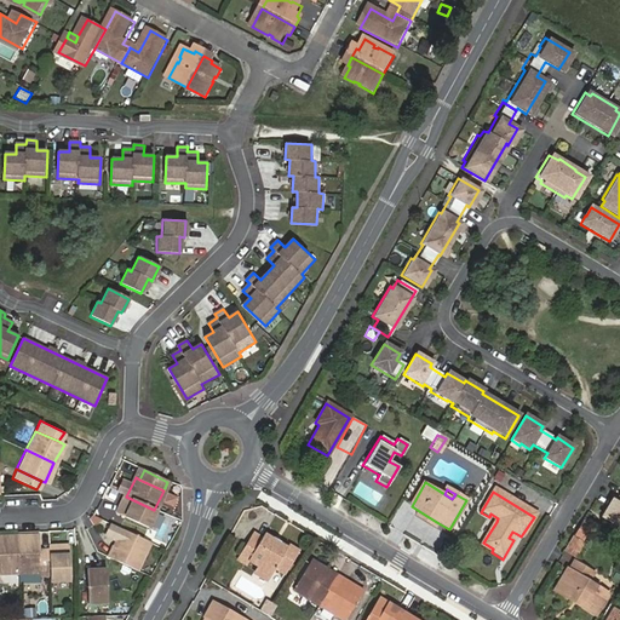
[(122,501),(119,500),(114,511),(147,528),(154,510),(126,497),(125,497),(122,501)]
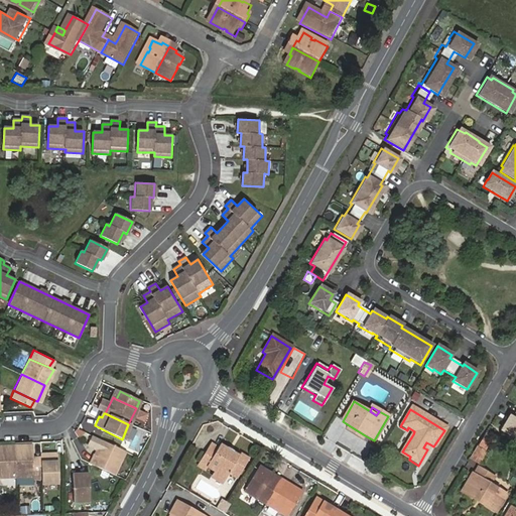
[(515,421),(507,416),(499,430),(515,440),(515,421)]
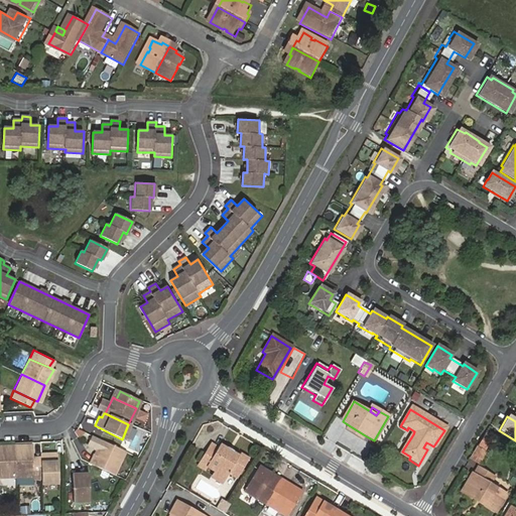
[(362,439),(365,435),(349,425),(346,430),(362,439)]
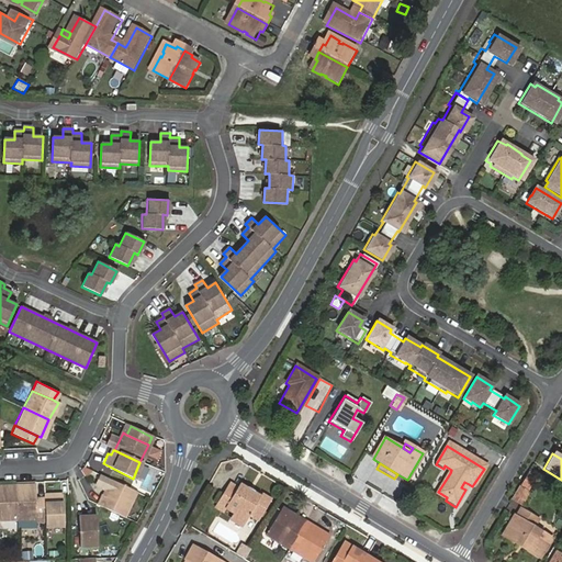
[(536,478),(526,472),(510,497),(520,503),(536,478)]
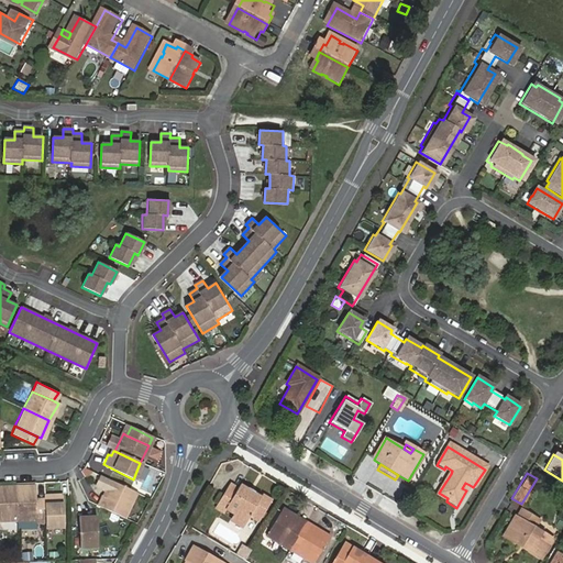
[(106,499),(128,509),(134,493),(108,481),(101,497),(106,499)]
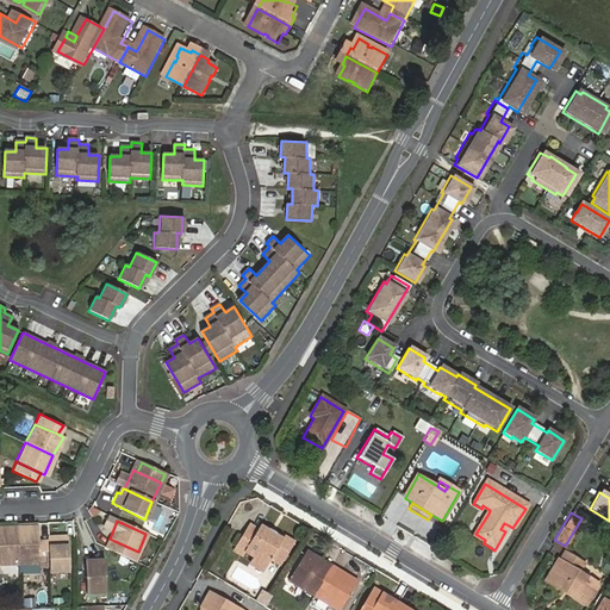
[(36,526),(14,528),(16,564),(37,562),(36,537),(36,530),(36,526)]
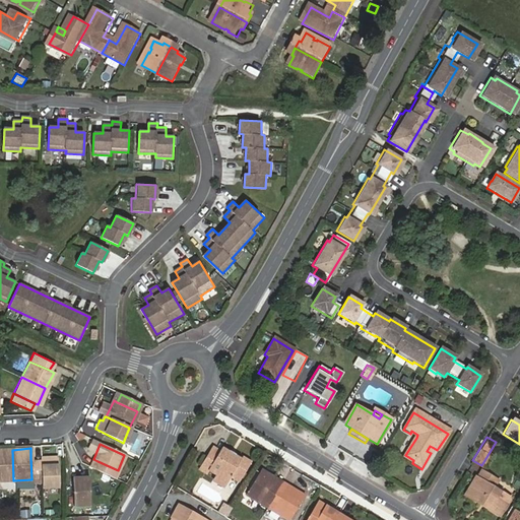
[(198,467),(205,471),(212,475),(209,482),(219,489),(226,477),(239,483),(251,463),(242,458),(241,462),(231,456),(229,460),(224,457),(226,454),(219,449),(216,453),(209,448),(198,467)]
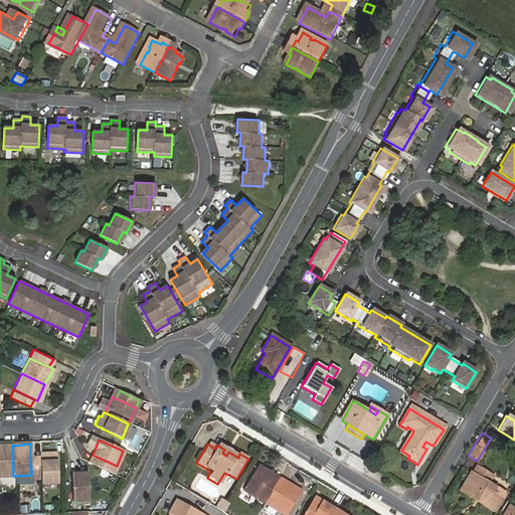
[(0,476),(13,476),(12,446),(0,446),(0,476)]
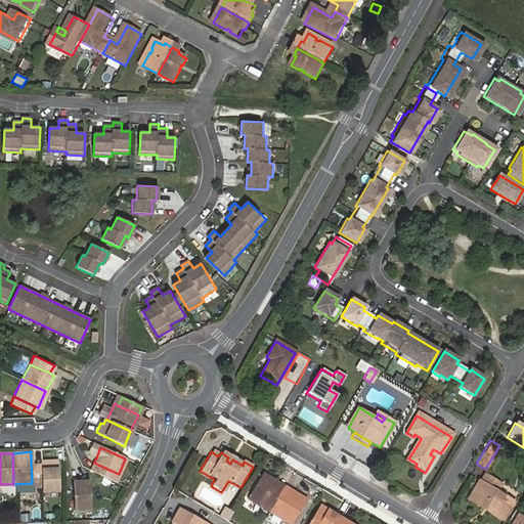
[(406,462),(416,467),(417,464),(408,459),(406,462)]
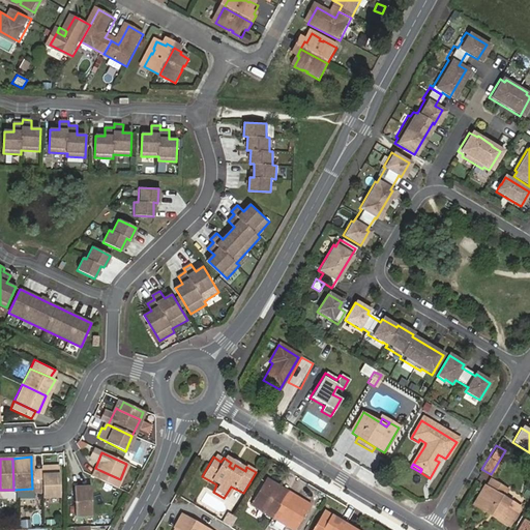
[(50,466),(46,466),(46,469),(39,470),(40,492),(41,497),(58,496),(57,466),(50,466)]
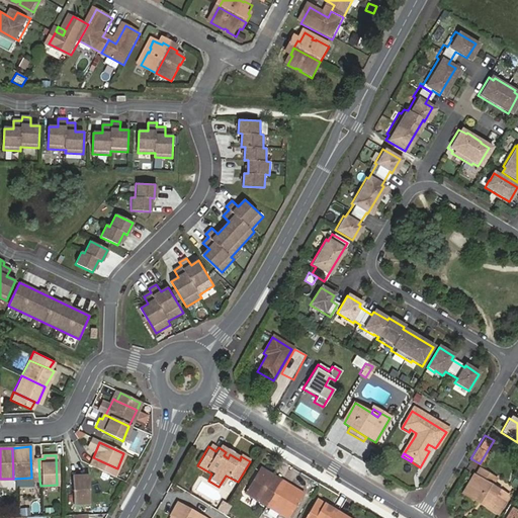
[(37,456),(30,456),(31,478),(31,481),(39,481),(38,459),(38,456),(37,456)]
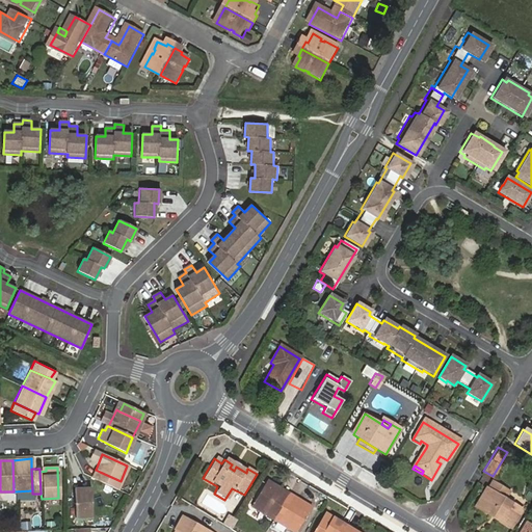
[(116,489),(121,481),(100,472),(96,480),(116,489)]
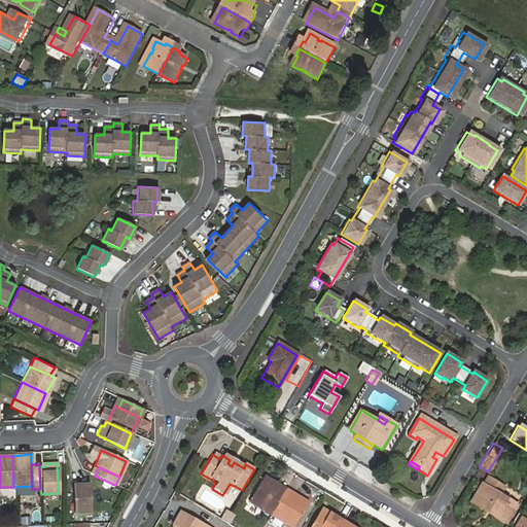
[(492,512),(490,515),(505,523),(517,504),(501,495),(505,488),(489,478),(485,485),(484,484),(478,493),(482,495),(478,502),(492,512)]
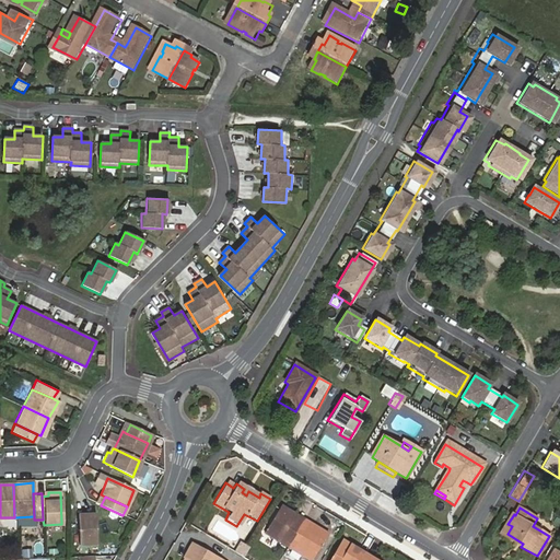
[(291,522),(293,516),(280,509),(264,536),(304,559),(312,559),(327,536),(313,527),(310,533),(291,522)]
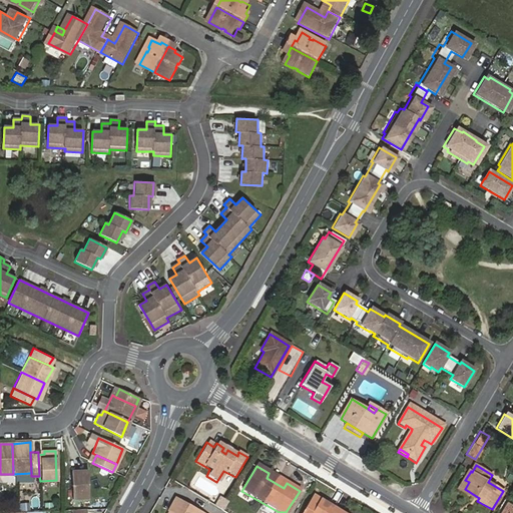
[(80,475),(80,471),(69,472),(70,499),(87,498),(86,474),(80,475)]
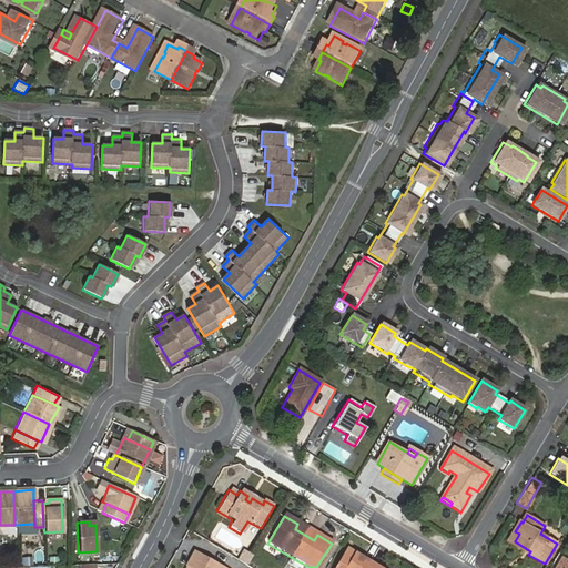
[(317,535),(297,524),(295,529),(314,540),(317,535)]
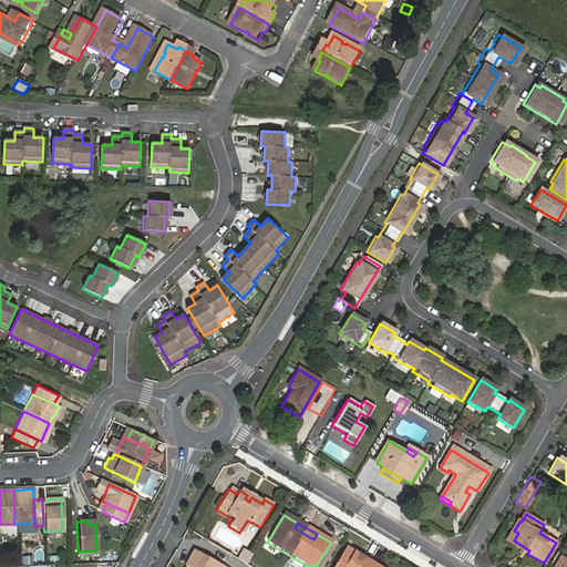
[(507,540),(527,554),(529,550),(514,540),(518,533),(514,531),(507,540)]
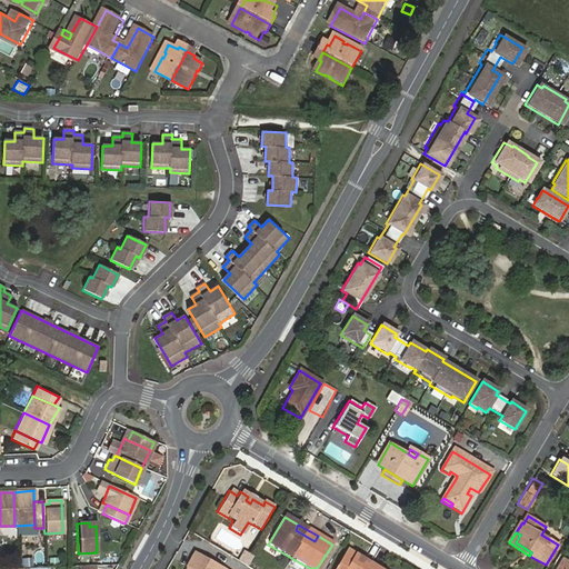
[(377,568),(347,550),(336,568),(377,568)]
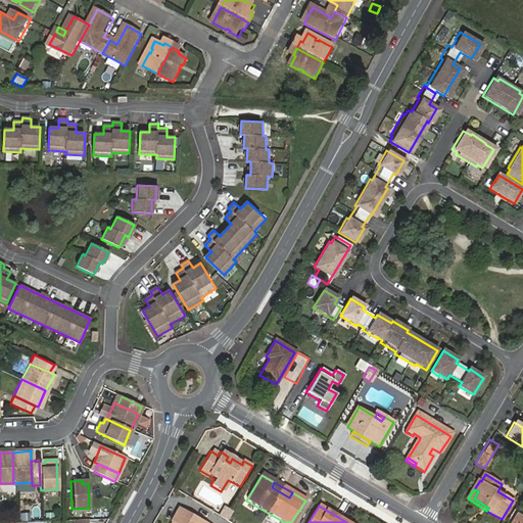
[(225,508),(220,517),(227,521),(232,512),(225,508)]
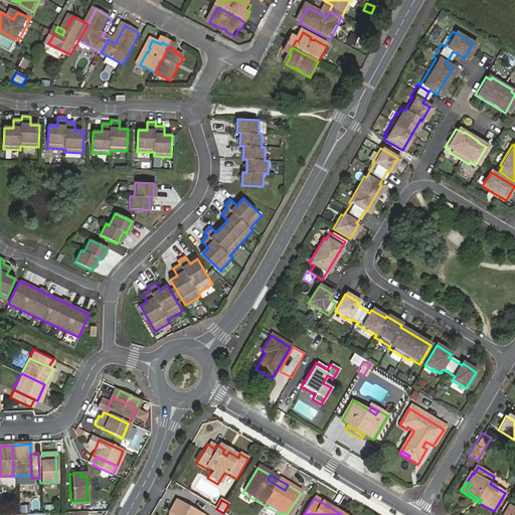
[(169,514),(183,514),(187,508),(175,502),(169,514)]
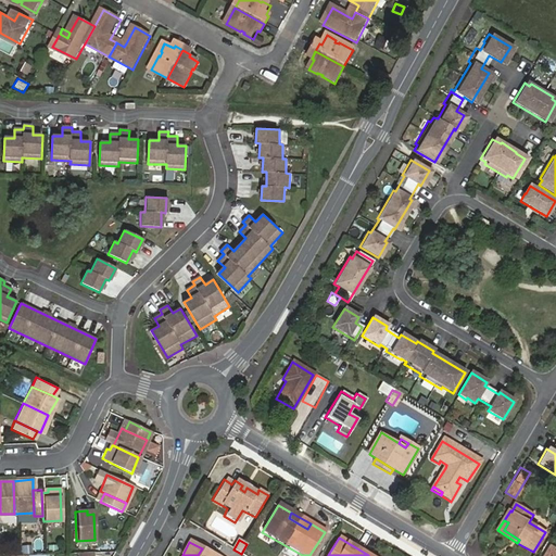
[(32,545),(21,546),(21,555),(32,554),(32,545)]
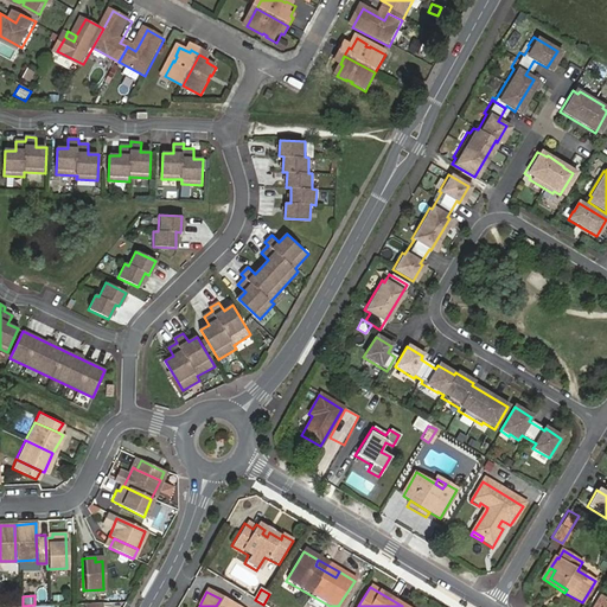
[(606,606),(606,601),(598,596),(592,606),(606,606)]
